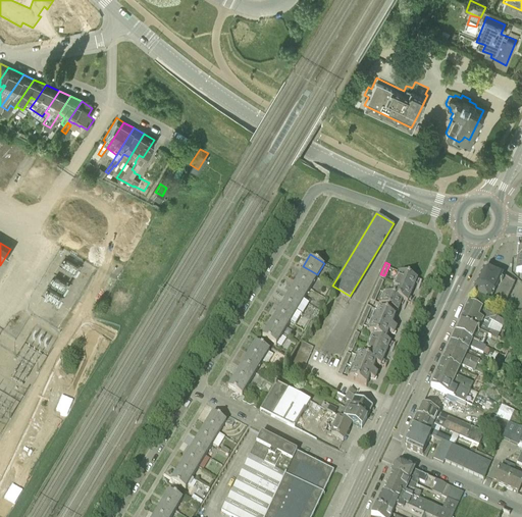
[(502,307),(515,279),(503,271),(502,271),(487,265),(483,266),(483,267),(471,293),(502,307)]
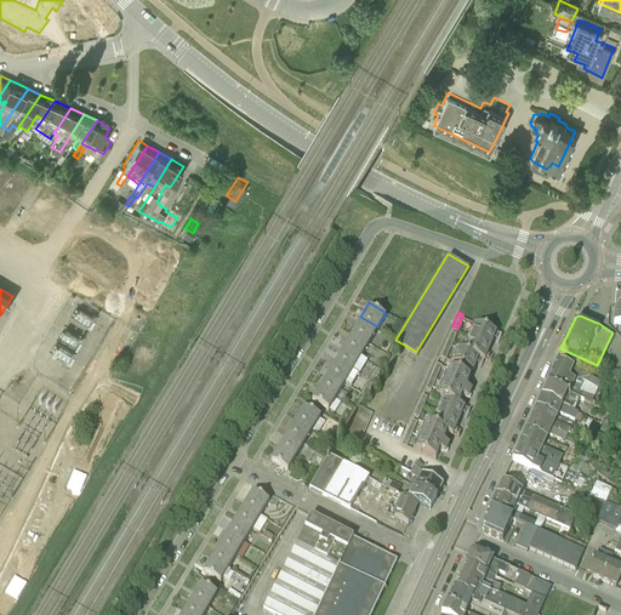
[(352,329),(369,340),(377,326),(360,317),(352,329)]
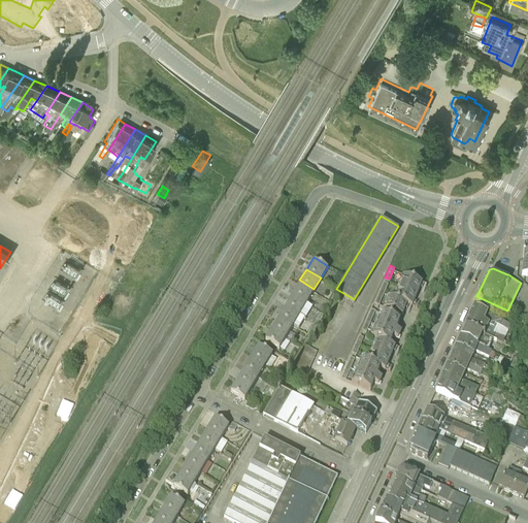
[(397,283),(417,291),(422,279),(402,270),(397,283)]
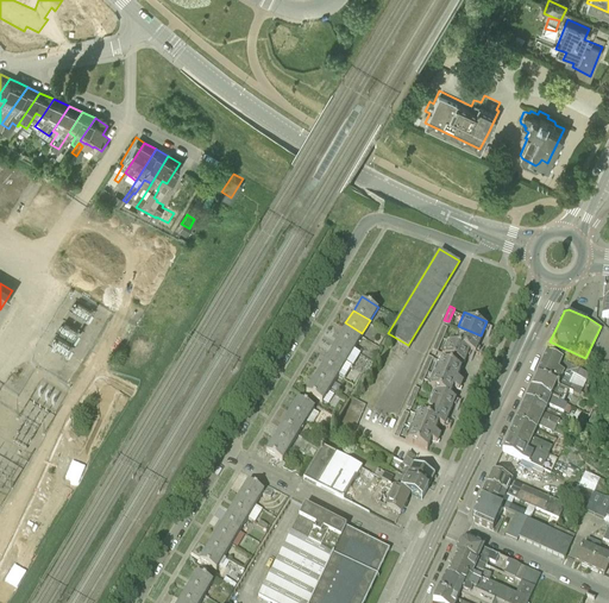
[(437,334),(441,335),(447,324),(443,321),(437,334)]
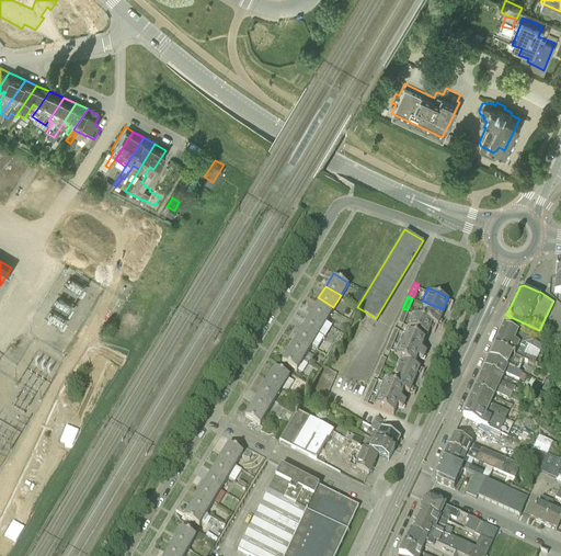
[(311,310),(327,319),(333,307),(318,297),(311,310)]
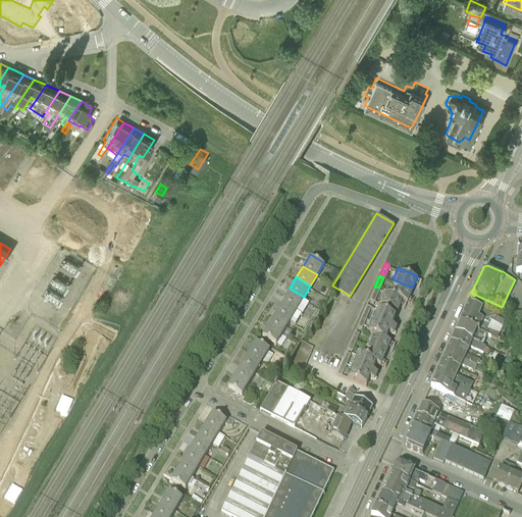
[(388,291),(402,297),(407,299),(412,288),(393,279),(388,291)]
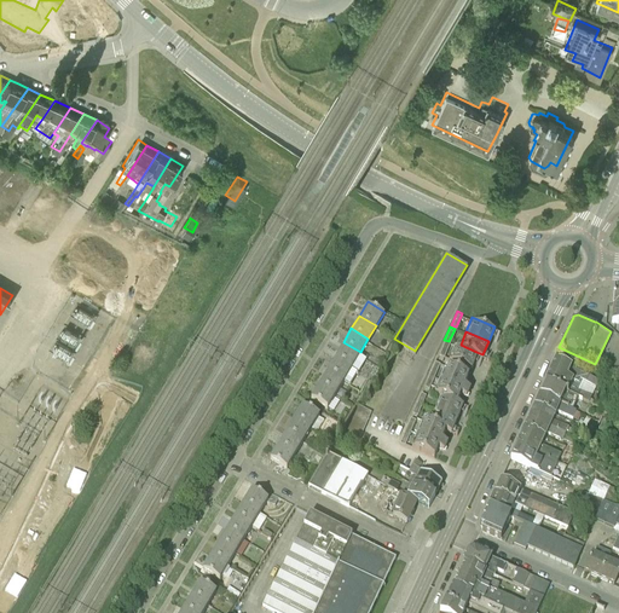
[(439,352),(444,354),(449,341),(444,340),(439,352)]
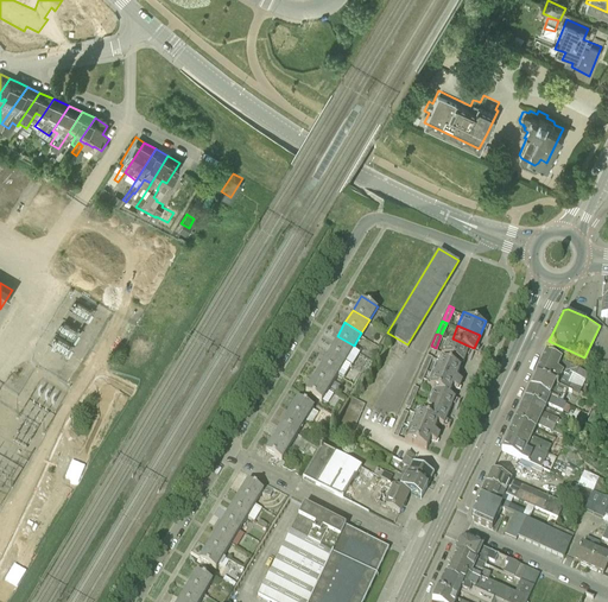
[(329,348),(346,359),(354,346),(337,336),(329,348)]
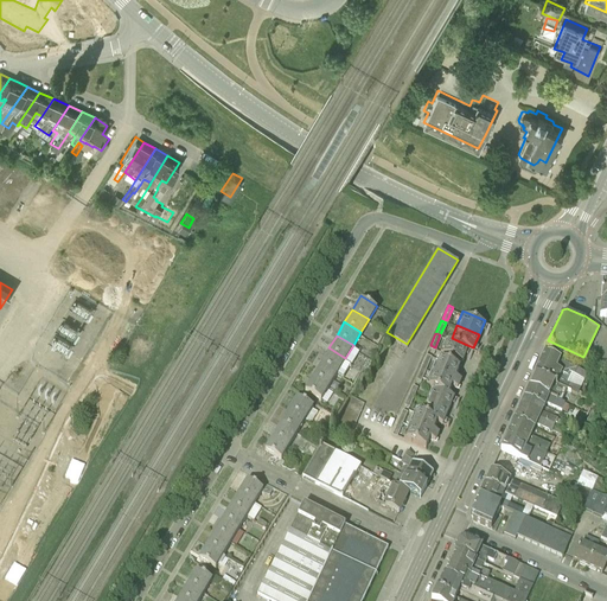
[(467,345),(452,338),(446,336),(440,349),(461,358),(467,345)]
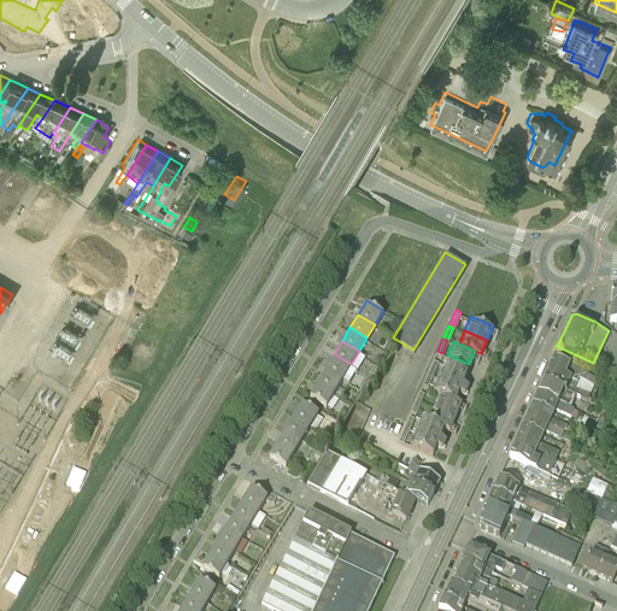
[(325,368),(342,377),(351,364),(334,353),(325,368)]
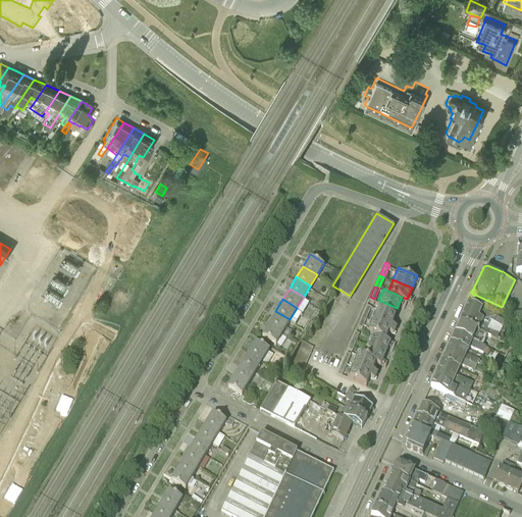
[(460,318),(487,331),(492,333),(494,329),(480,323),(483,317),(485,318),(486,315),(493,319),(497,313),(468,300),(460,318)]
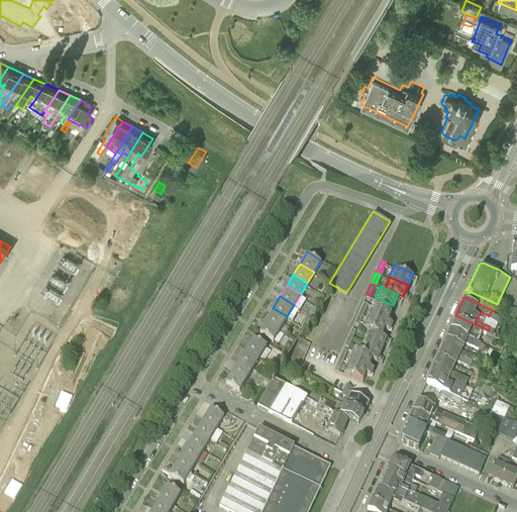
[(358,310),(363,311),(368,301),(364,299),(358,310)]
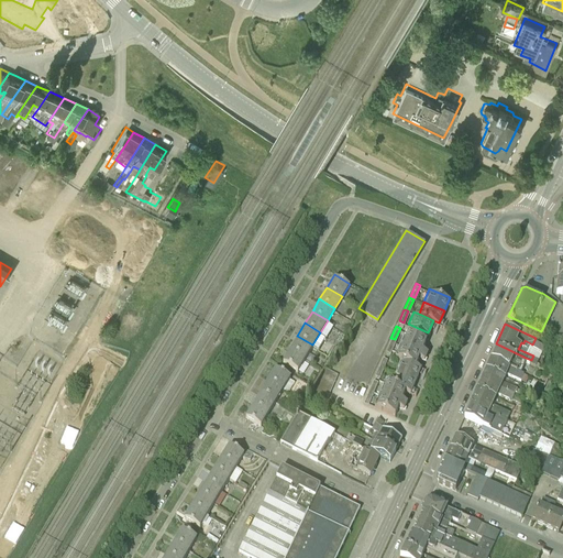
[(403,343),(426,353),(428,350),(422,348),(426,339),(407,331),(403,343)]
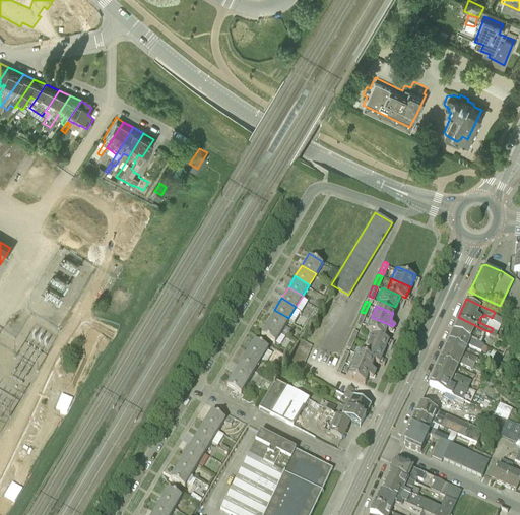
[(268,320),(282,329),(288,318),(274,310),(268,320)]
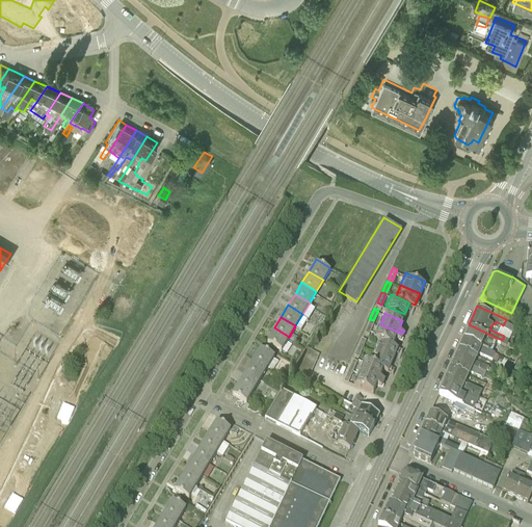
[(365,330),(369,332),(373,320),(369,319),(365,330)]
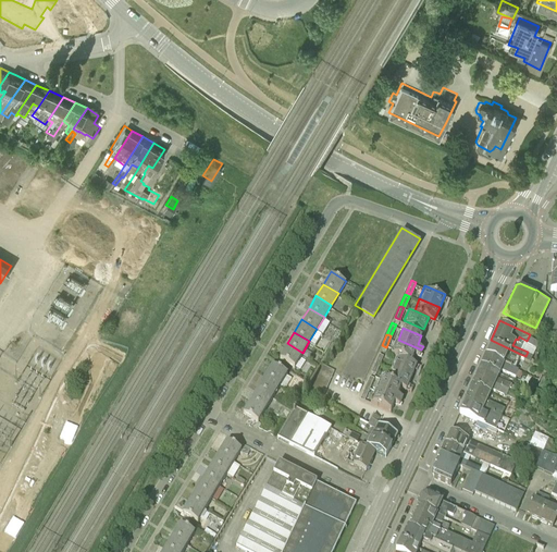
[(395,354),(411,359),(415,351),(420,353),(421,350),(398,340),(393,353),(395,354)]
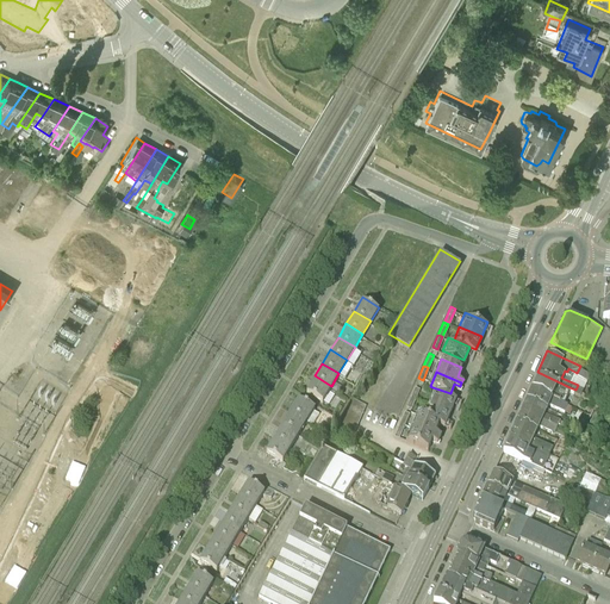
[(564,400),(570,387),(537,372),(531,385),(564,400)]
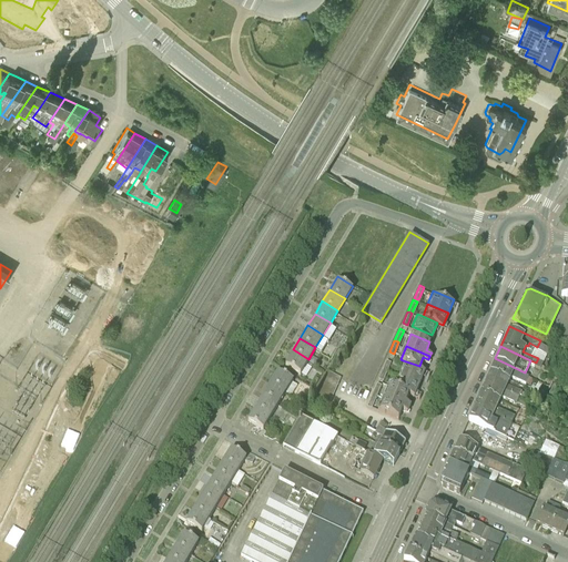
[(308,359),(293,349),(285,361),(301,371),(308,359)]
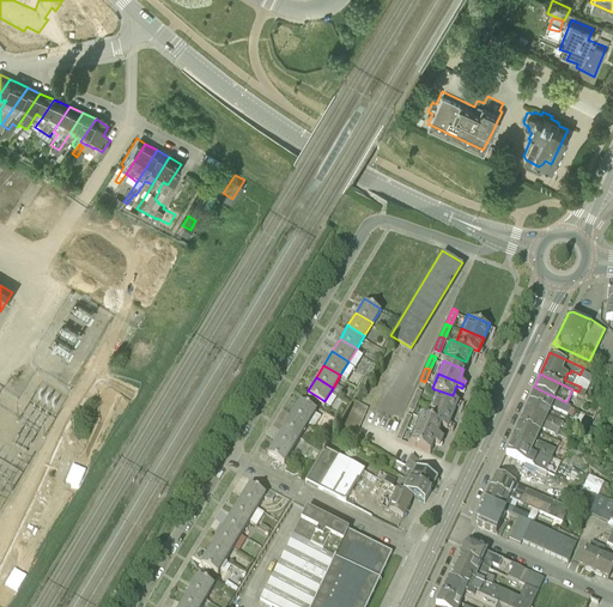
[(576,406),(566,402),(534,387),(529,398),(550,407),(552,404),(572,412),(576,406)]
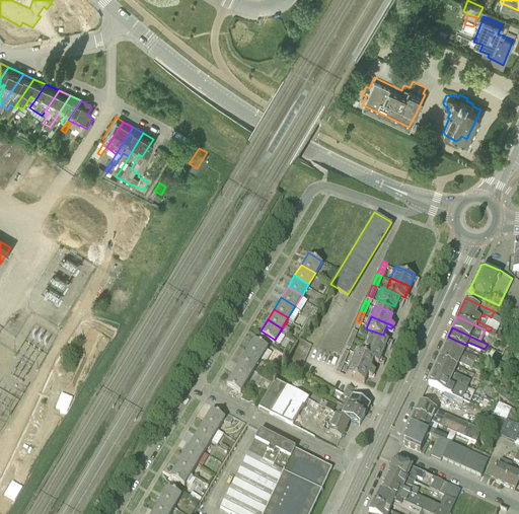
[(364,340),(383,348),(388,337),(383,335),(368,329),(364,340)]
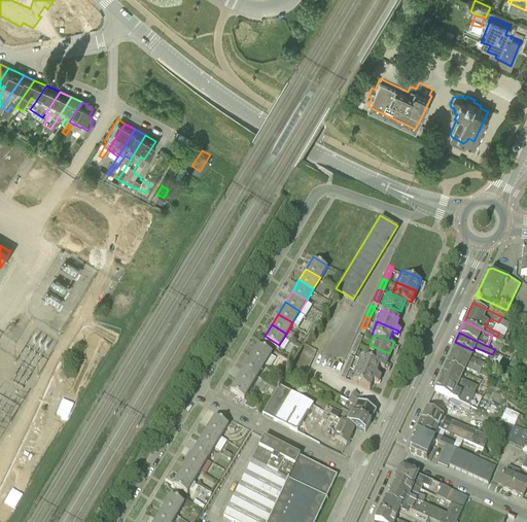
[(250,353),(265,362),(272,350),(257,342),(250,353)]
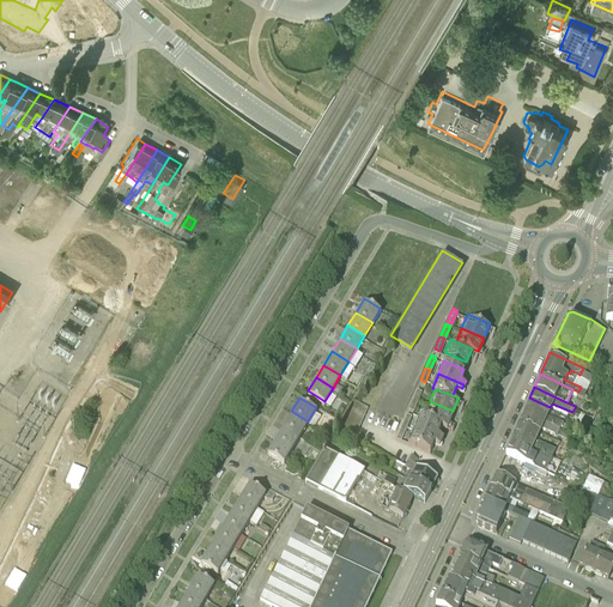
[(368,404),(353,398),(349,405),(364,411),(368,404)]
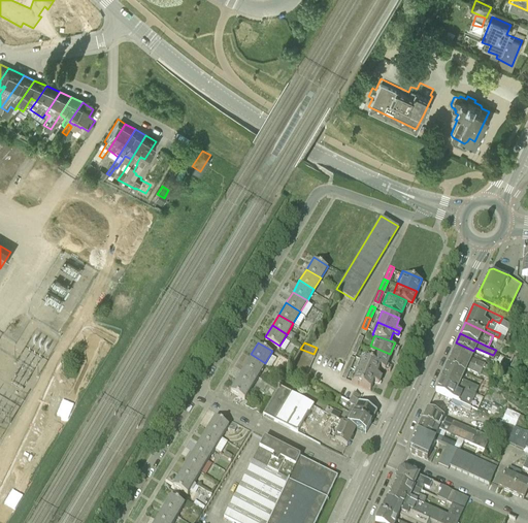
[(451,353),(486,368),(488,362),(471,355),(472,354),(477,357),(477,355),(486,359),(487,357),(473,351),(456,342),(451,353)]
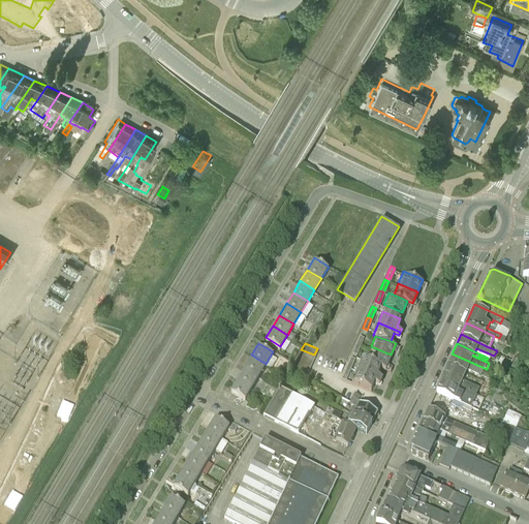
[(366,358),(380,365),(385,367),(391,355),(371,346),(366,358)]
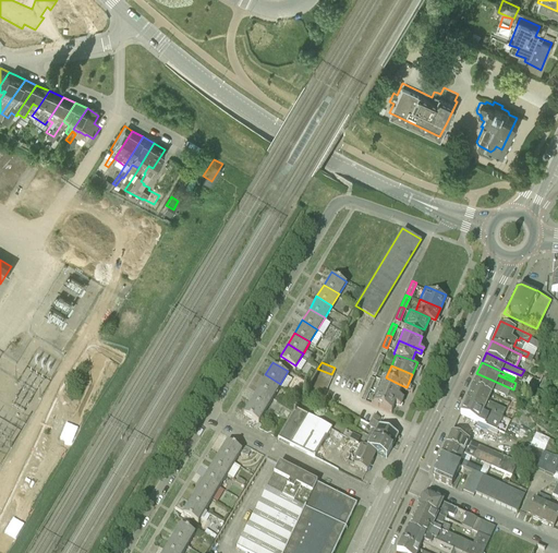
[(331,374),(317,369),(314,375),(329,382),(331,374)]
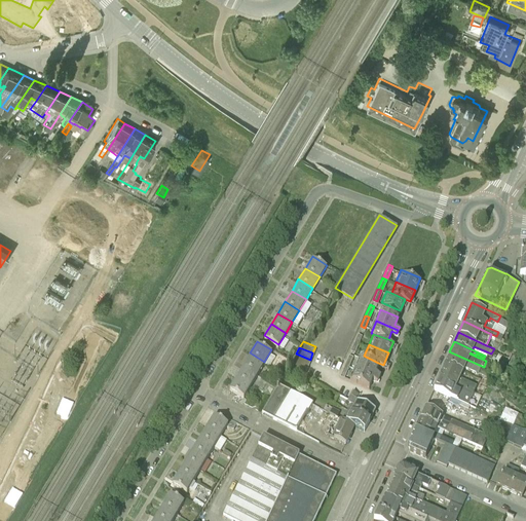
[(488,369),(484,367),(449,351),(445,361),(463,369),(464,365),(478,371),(479,370),(486,374),(488,369)]
